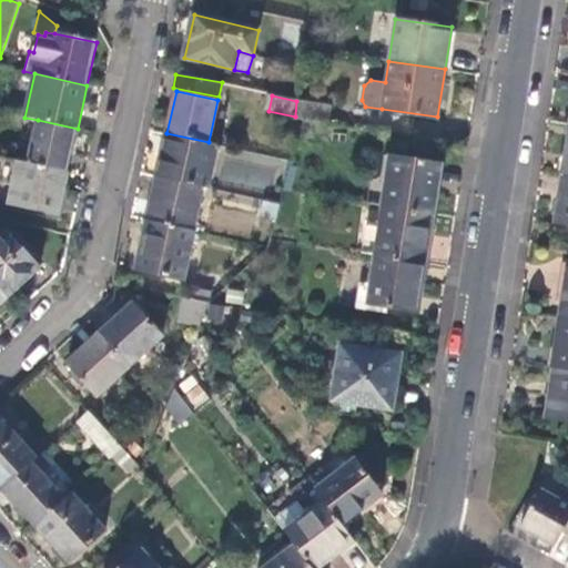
[(294,120),(327,124),(331,105),(296,101),(295,117),(294,120)]
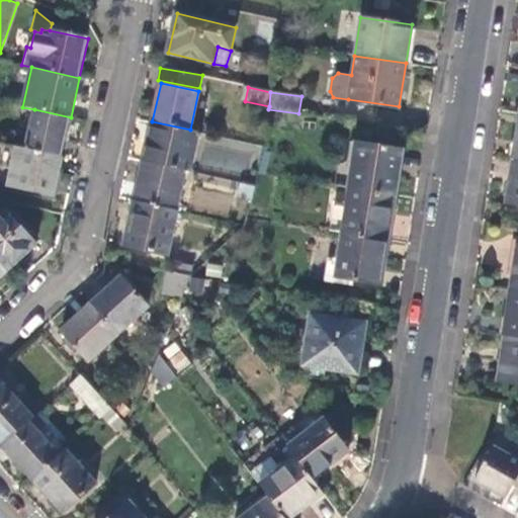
[(62,157),(71,117),(34,109),(26,149),(62,157)]
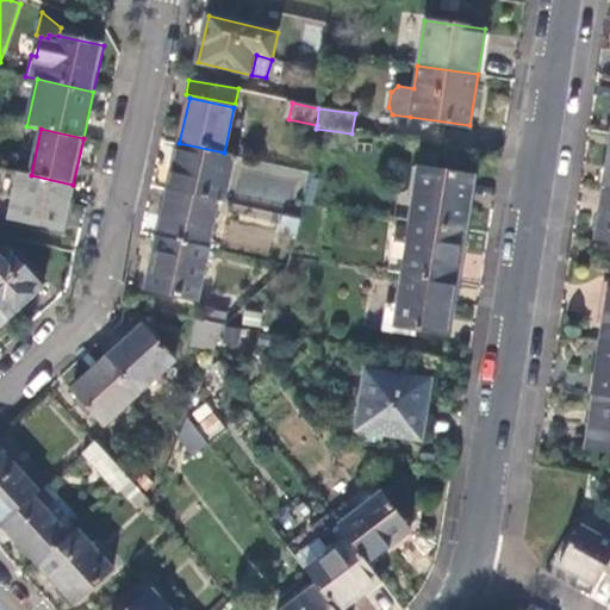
[(223,201),(234,156),(224,153),(179,143),(169,190),(218,200),(223,201)]
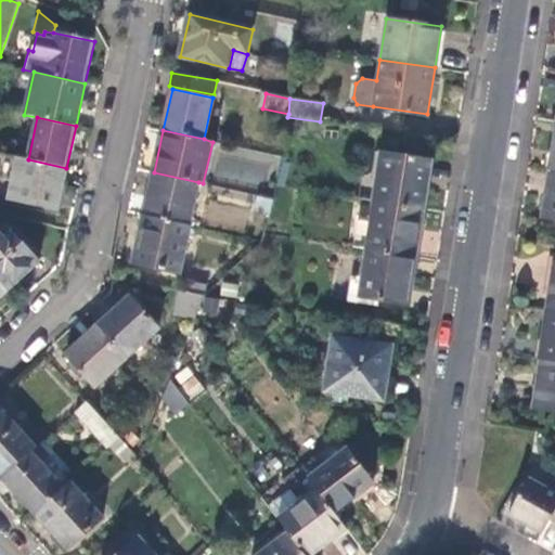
[(375,201),(424,207),(430,158),(383,152),(375,201)]
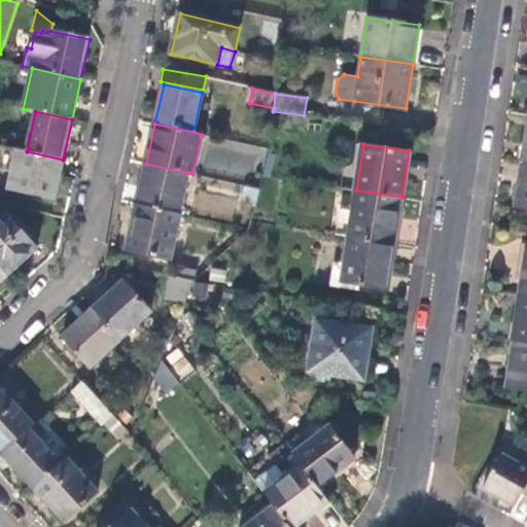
[(63,160),(27,151),(19,149),(9,189),(55,199),(63,160)]
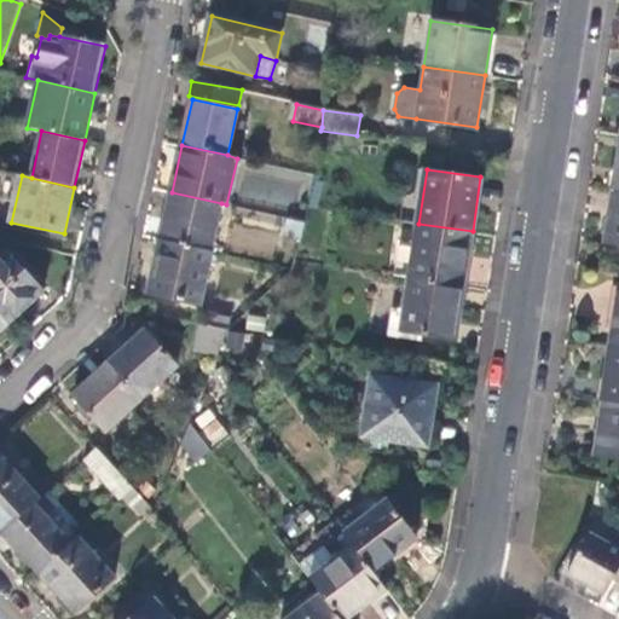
[(618,189),(615,189),(607,242),(618,244),(618,189)]
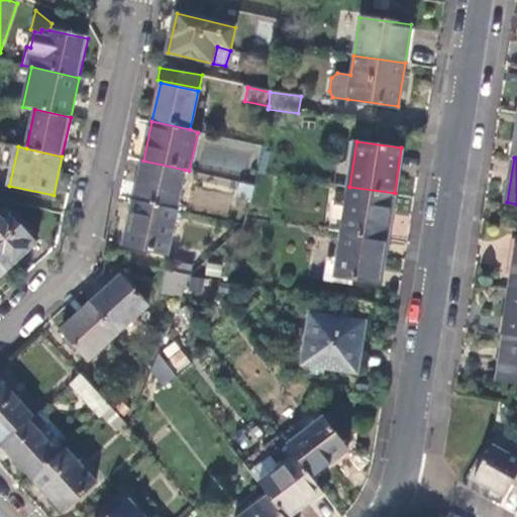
[(185,170),(143,161),(134,201),(177,210),(185,170)]
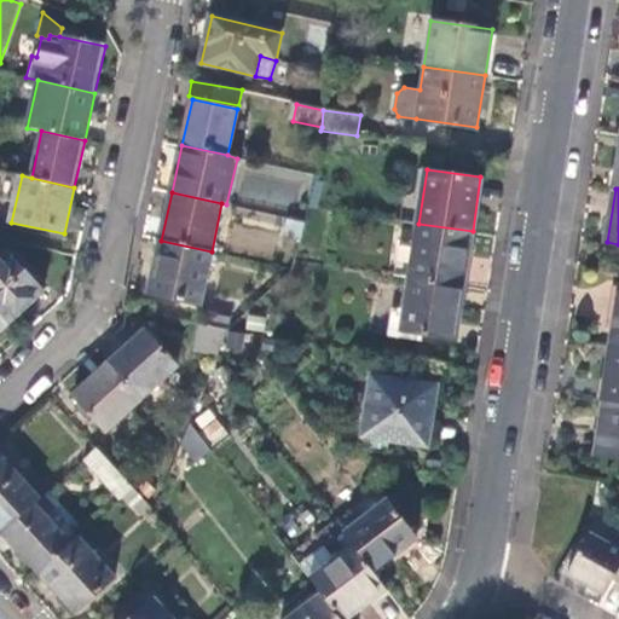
[(276,227),(277,213),(241,210),(239,224),(276,227)]
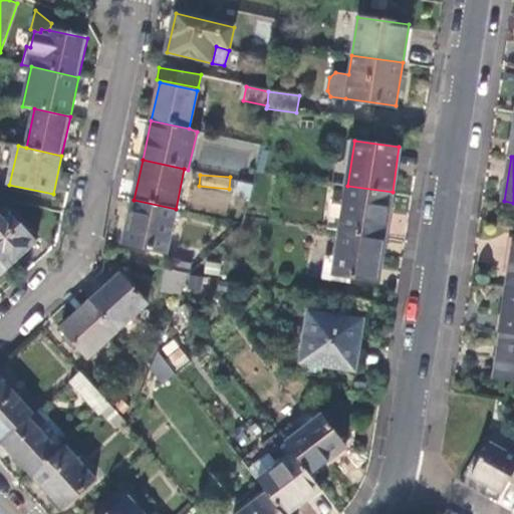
[(249,202),(253,185),(239,182),(235,198),(249,202)]
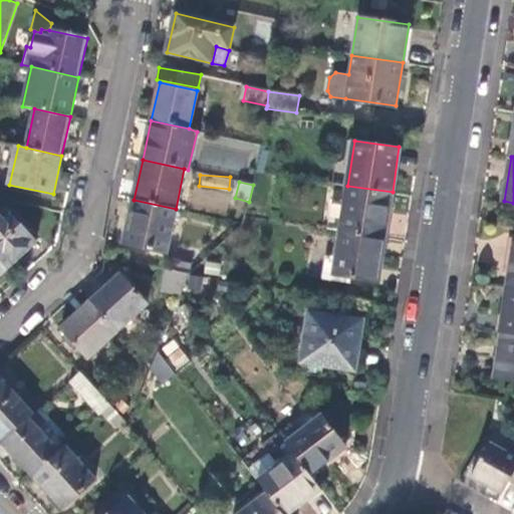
[(340,231),(386,237),(393,192),(347,186),(340,231)]
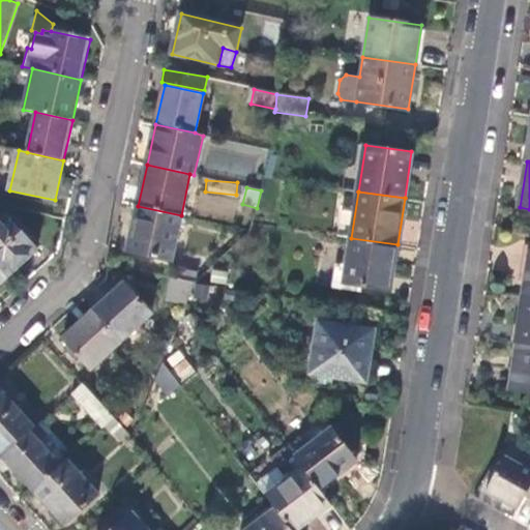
[(181,215),(138,206),(127,251),(172,261),(181,215)]
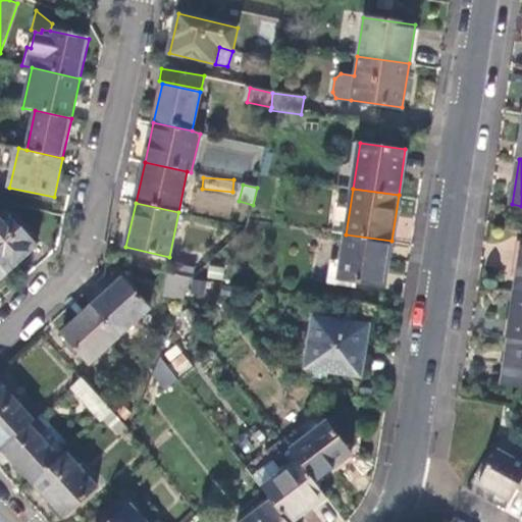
[(6,212),(0,217),(0,265),(6,273),(37,246),(6,212)]
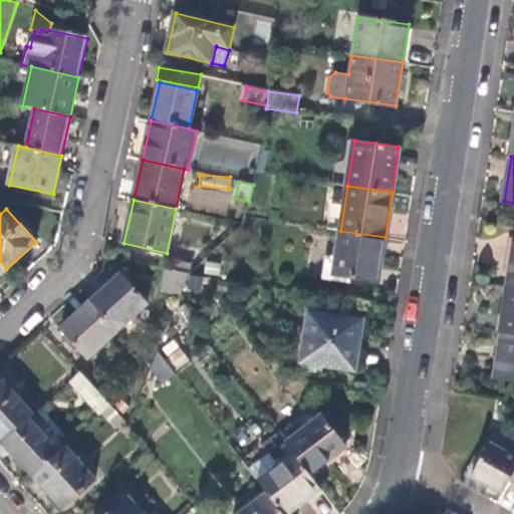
[(377,281),(386,237),(340,231),(333,273),(377,281)]
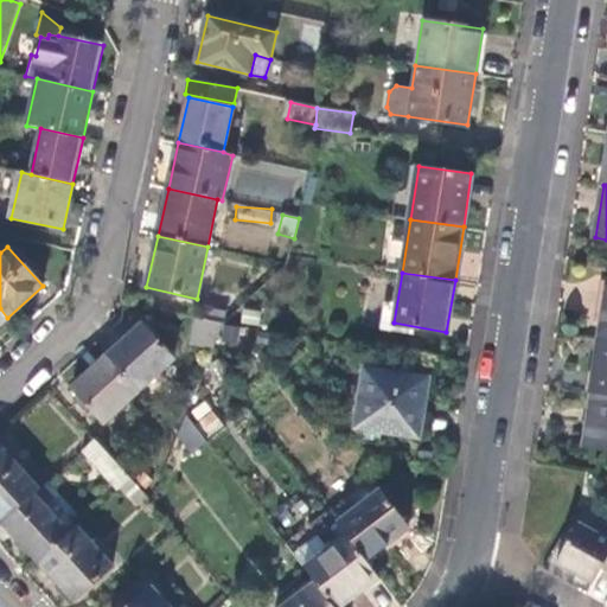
[(205,319),(224,323),(227,312),(208,308),(205,319)]
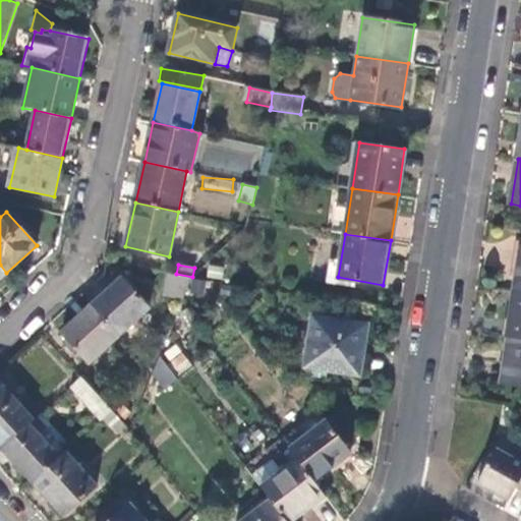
[(183,298),(192,277),(176,274),(168,273),(163,295),(183,298)]
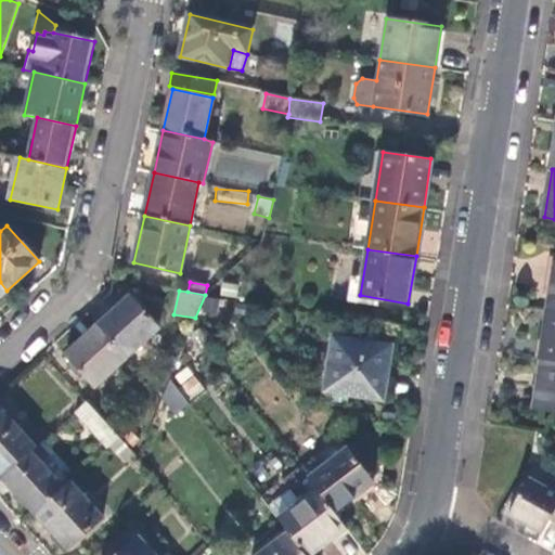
[(98,326),(127,359),(158,330),(130,297),(117,309),(110,315),(98,326)]
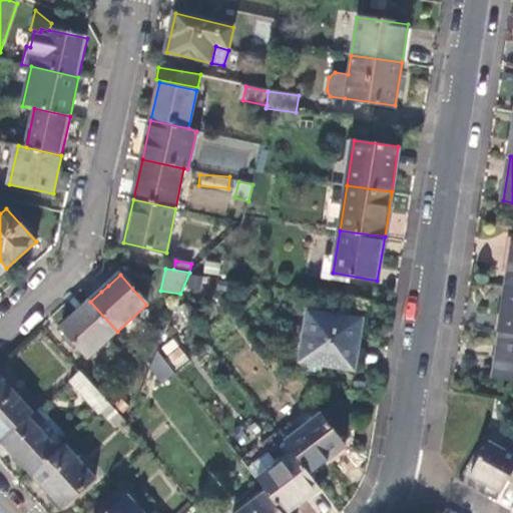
[(95,286),(101,292),(108,286),(103,279),(95,286)]
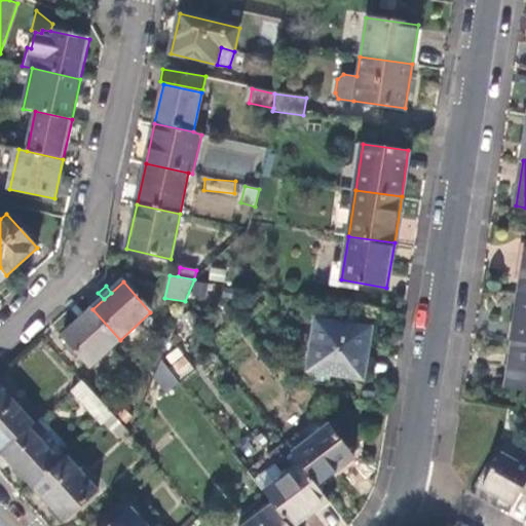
[(525,295),(520,295),(513,340),(525,341),(525,295)]
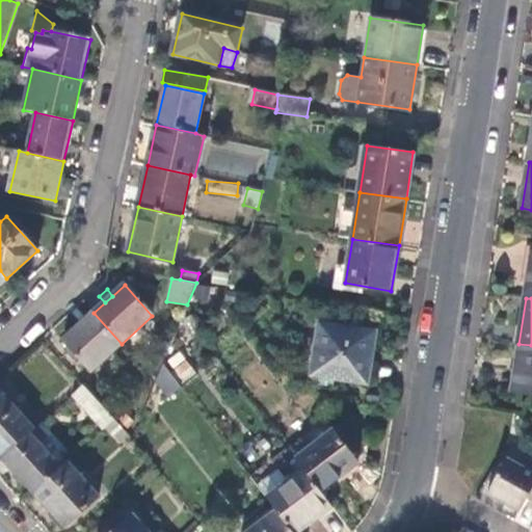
[(90,372),(122,344),(94,313),(63,341),(90,372)]
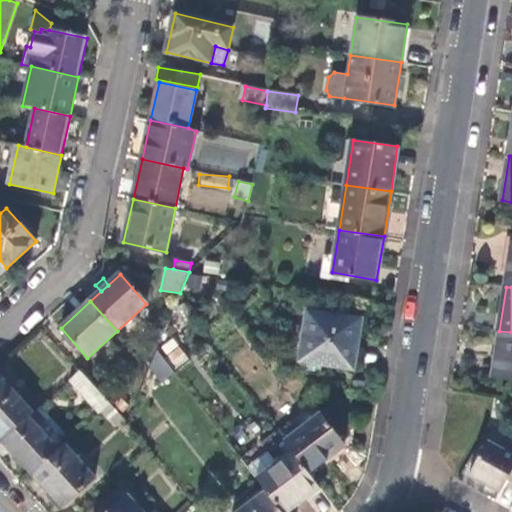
[(300,357),(353,365),(360,318),(309,310),(300,357)]
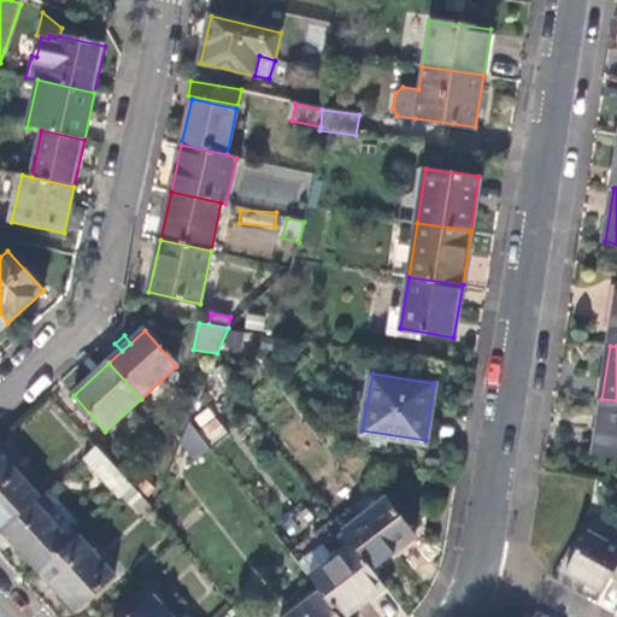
[(616,400),(601,399),(594,452),(616,454),(616,400)]
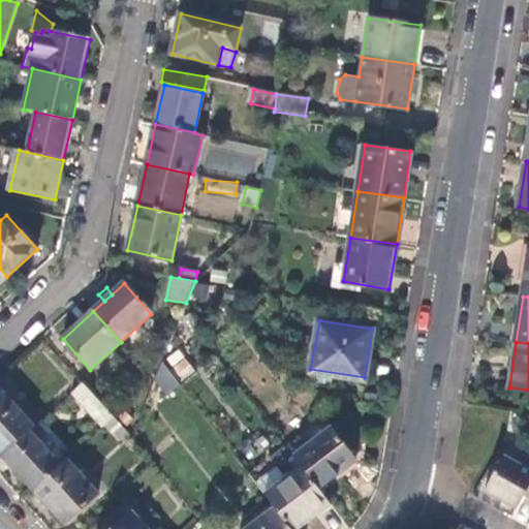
[(182,349),(165,358),(178,381),(193,373),(182,349)]
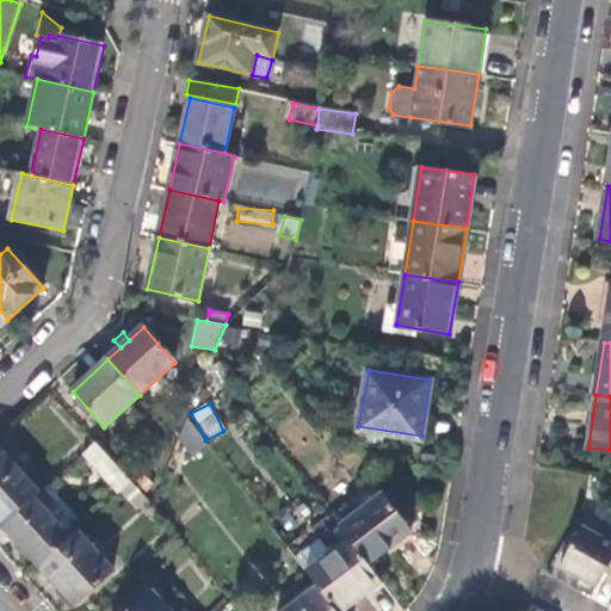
[(209,445),(187,418),(179,438),(196,457),(209,445)]
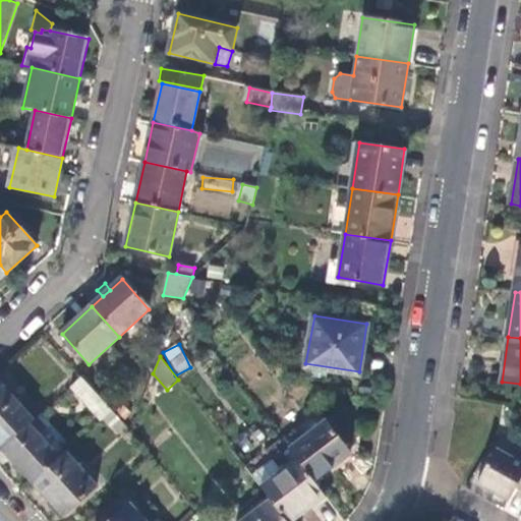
[(111,412),(80,378),(70,388),(101,422),(111,412)]
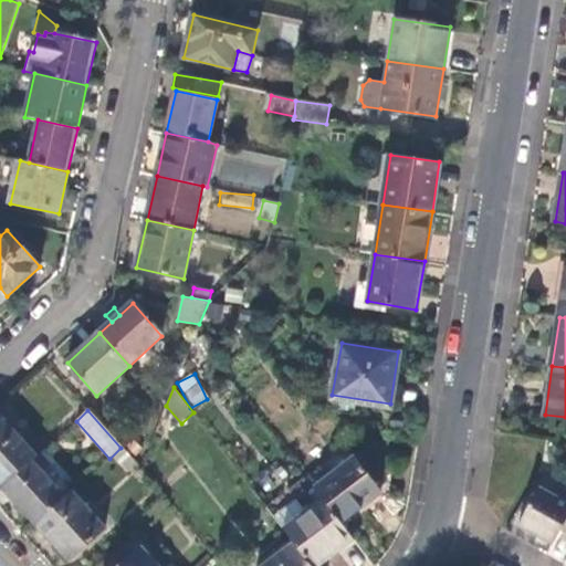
[(0,422),(0,484),(3,488),(32,461),(37,457),(3,420),(0,422)]
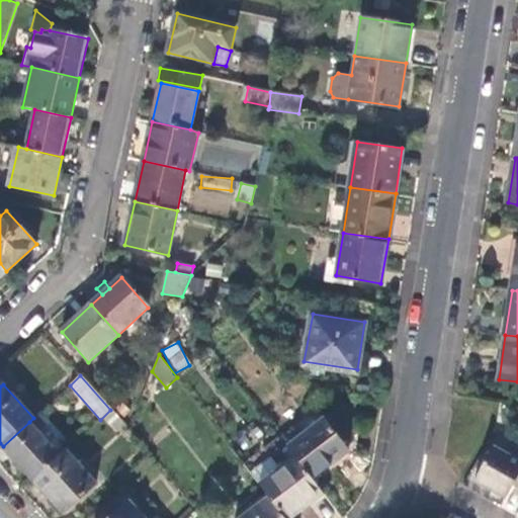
[(325,420),(288,447),(295,457),(313,480),(349,452),(325,420)]
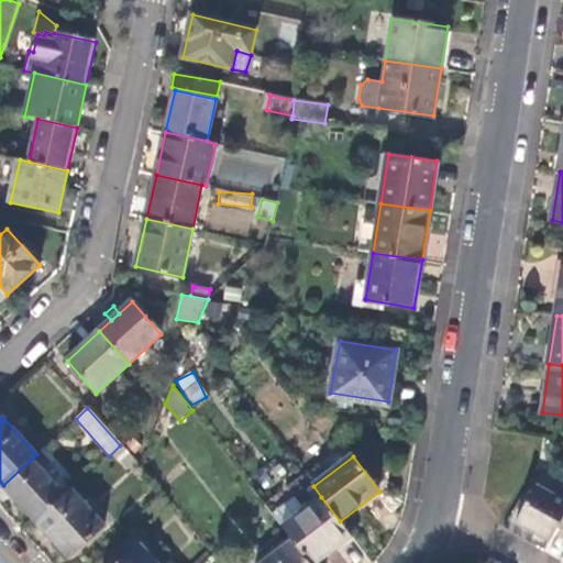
[(32,459),(3,485),(36,521),(65,496),(32,459)]
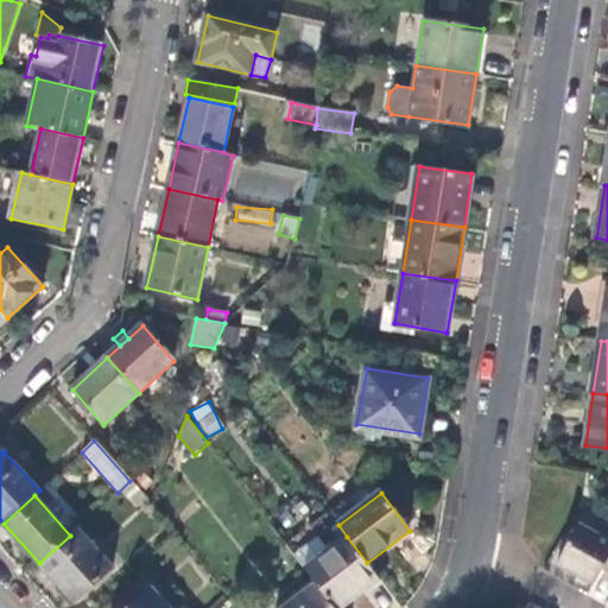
[(607,570),(607,538),(578,523),(556,563),(595,583),(603,568),(607,570)]
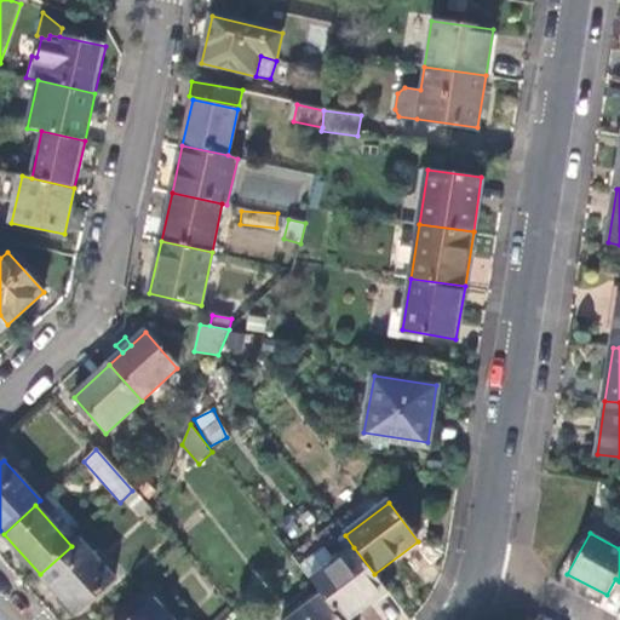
[(72,546),(40,574),(76,615),(116,580),(79,539),(72,546)]
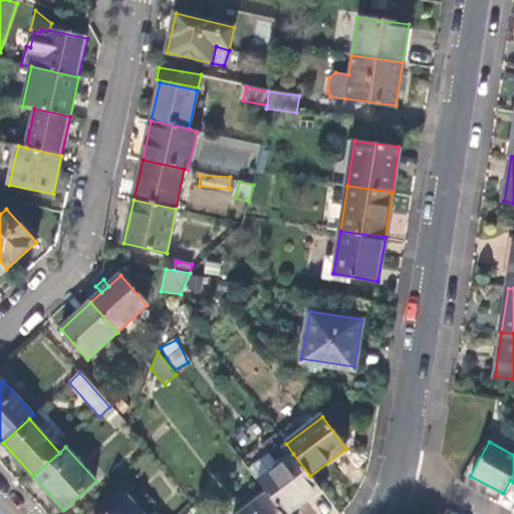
[(284,513),(287,513),(320,489),(310,476),(293,454),(257,480),(267,492),(284,513)]
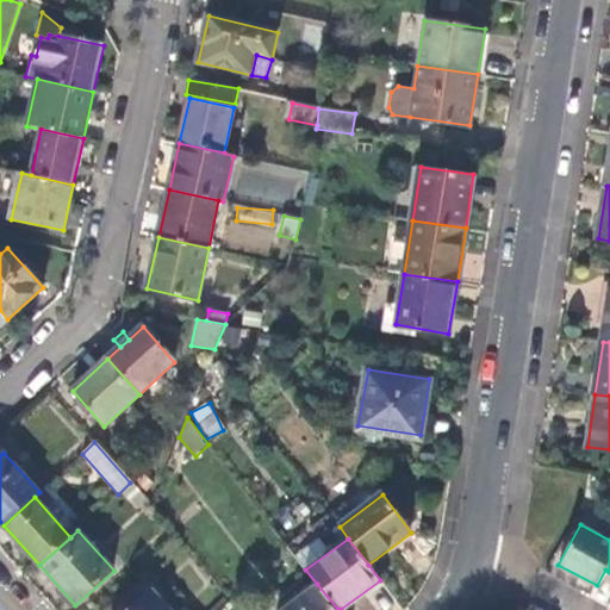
[(337,609),(317,584),(284,609),(337,609)]
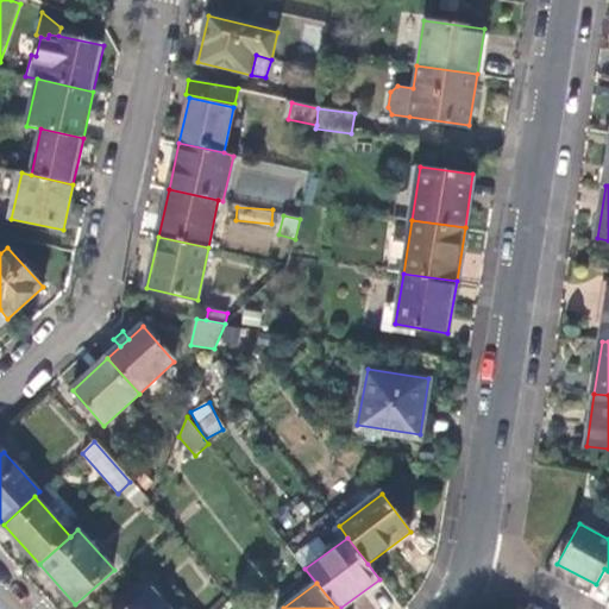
[(132,608),(167,608),(151,592),(132,608)]
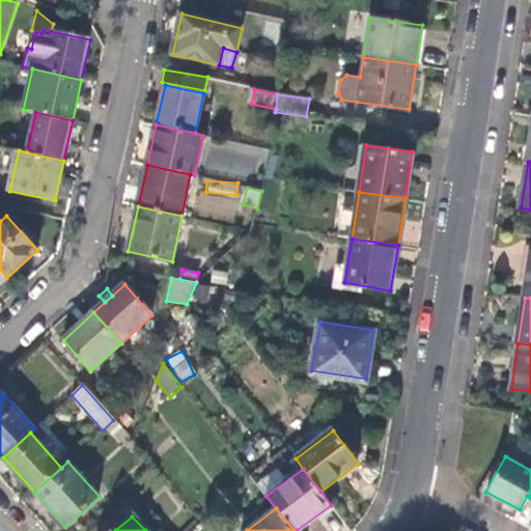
All buildings are outlined.
